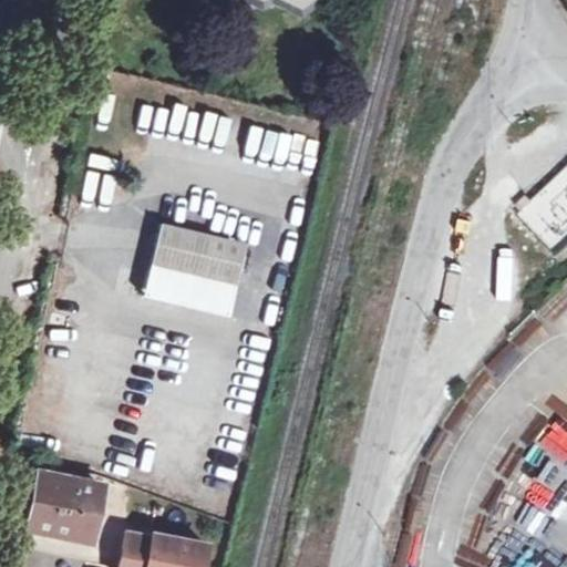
[(244,0),(245,1),(320,11),(320,0),(244,0)]
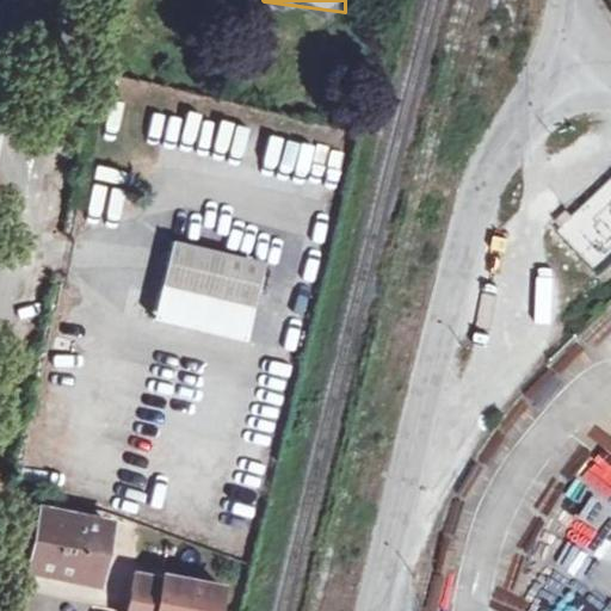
[(610,177),(556,232),(600,275),(610,264),(610,177)]
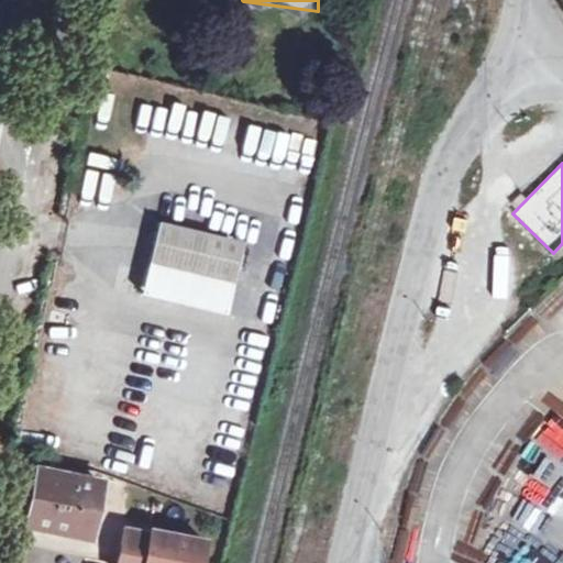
[(159,221),(152,260),(236,279),(245,240),(159,221)]
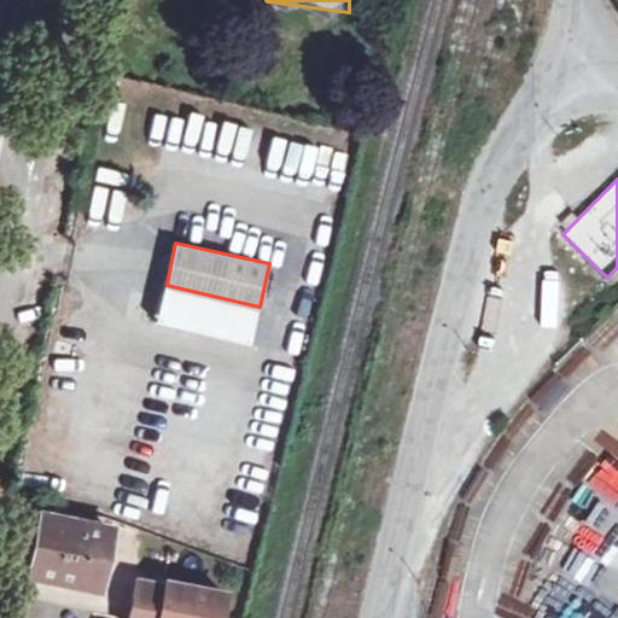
[(36,544),(31,573),(100,586),(110,529),(41,516),(36,544)]
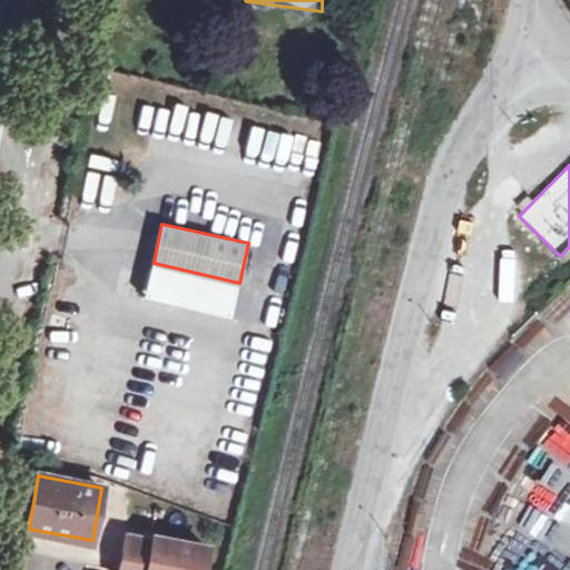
[(118,527),(133,529),(140,490),(114,480),(108,509),(121,511),(118,527)]
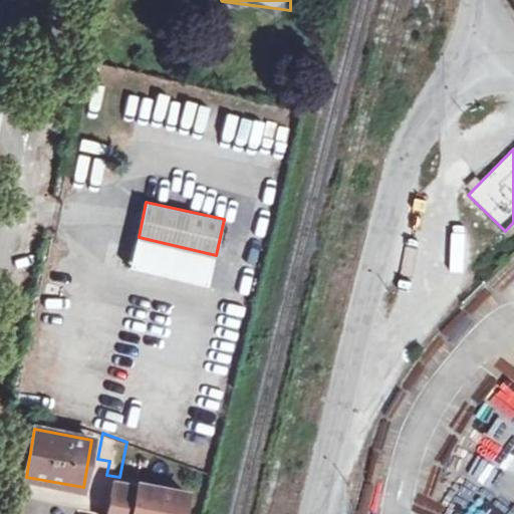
[(107,513),(183,513),(187,492),(159,486),(158,491),(113,482),(107,513)]
